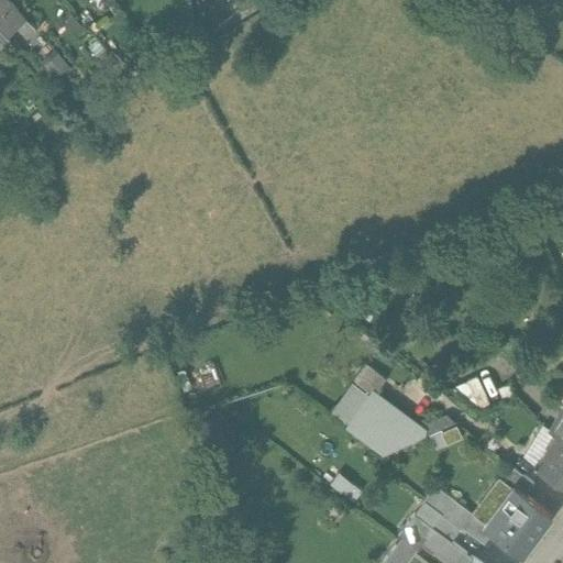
[(0,0),(0,28),(9,36),(17,28),(28,37),(35,29),(4,0),(0,0)]
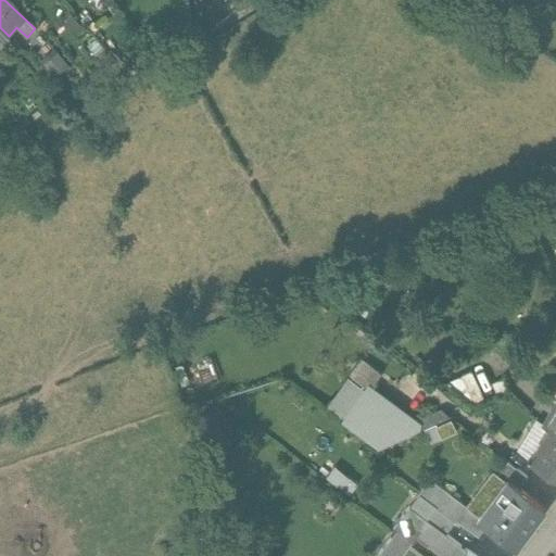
[(469,371),(441,387),(469,407),(483,401),(469,371)]
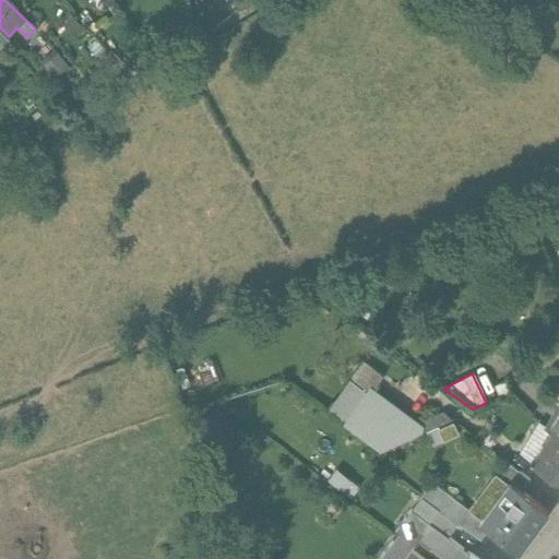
[(353,375),(329,408),(397,456),(417,429),(442,447),(458,425),(428,404),(416,419),(353,375)]
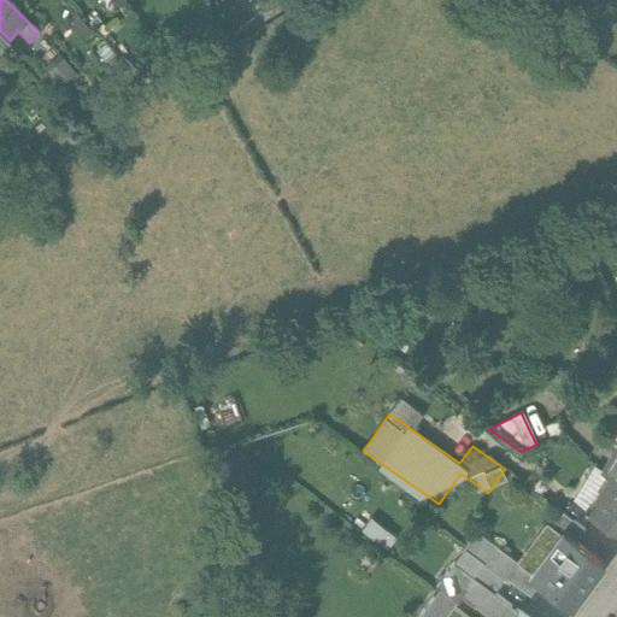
[(612,475),(616,479),(616,442),(601,469),(612,475)]
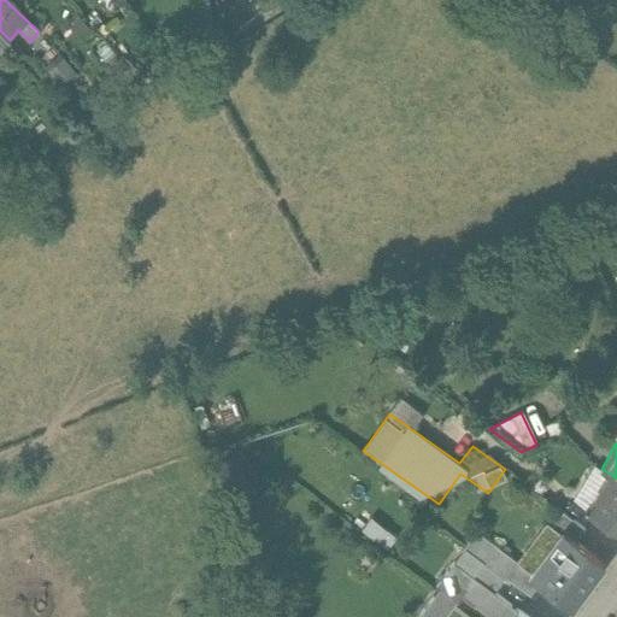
[(616,479),(612,475),(601,492),(599,491),(587,511),(616,529),(616,479)]
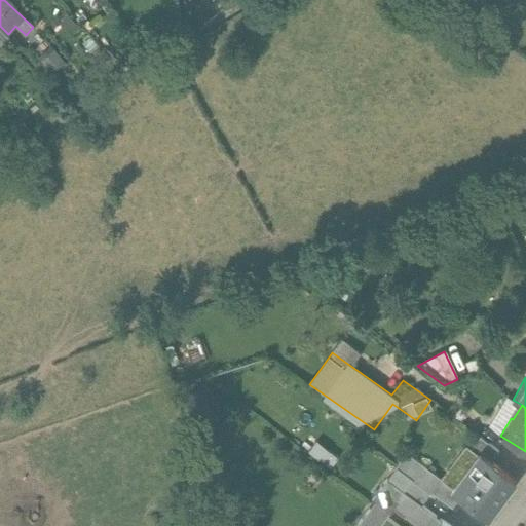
[(481,455),(491,462),(499,452),(480,438),(471,449),(480,456),(481,455)]
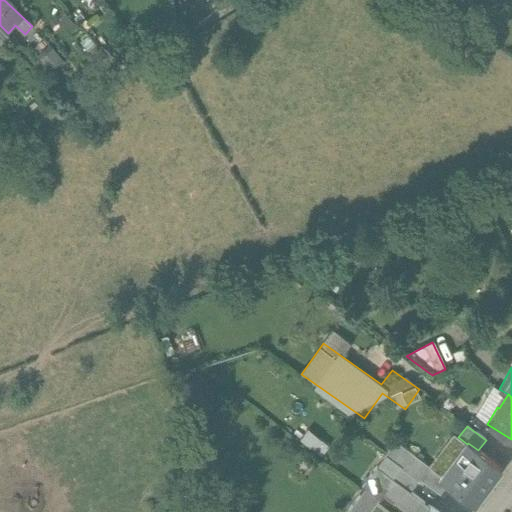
[(461,462),(445,483),(450,486),(475,503),(501,468),(478,450),(468,443),(467,444),(456,459),(461,462)]
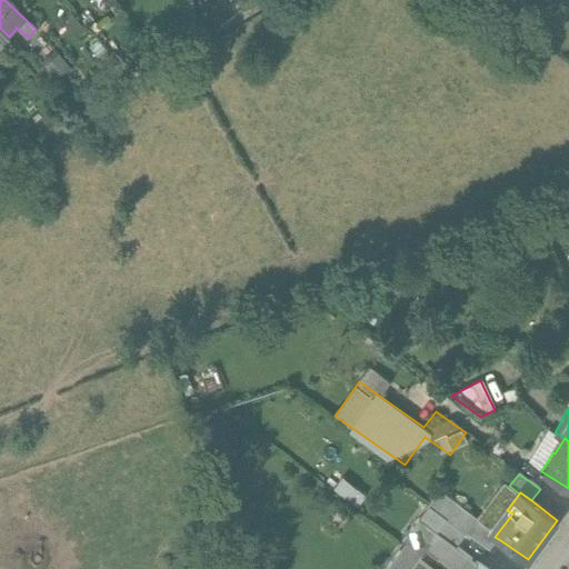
[(491,552),(500,540),(495,537),(489,532),(490,531),(475,519),(463,532),(481,545),(491,552)]
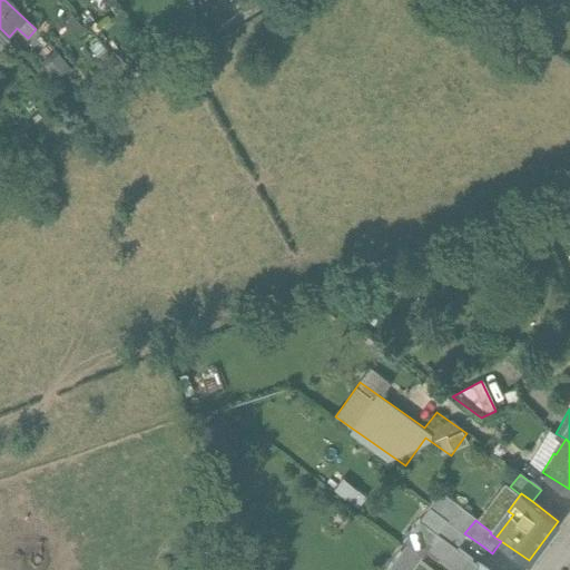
[(487,569),(478,563),(477,564),(455,549),(435,534),(418,521),(403,542),(421,556),(425,549),(441,559),(442,558),(458,569),(487,569)]
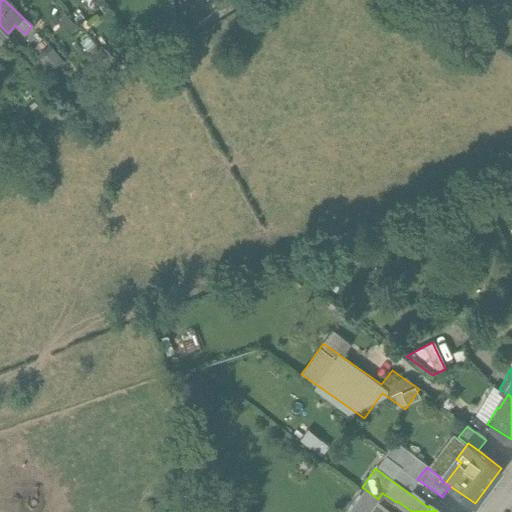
[(391,480),(409,493),(416,482),(399,470),(391,480)]
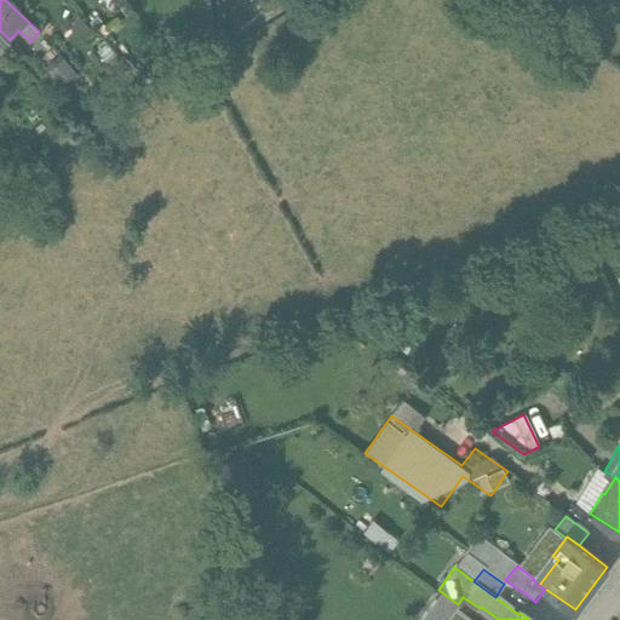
[(446,619),(452,613),(435,602),(422,619),(446,619)]
